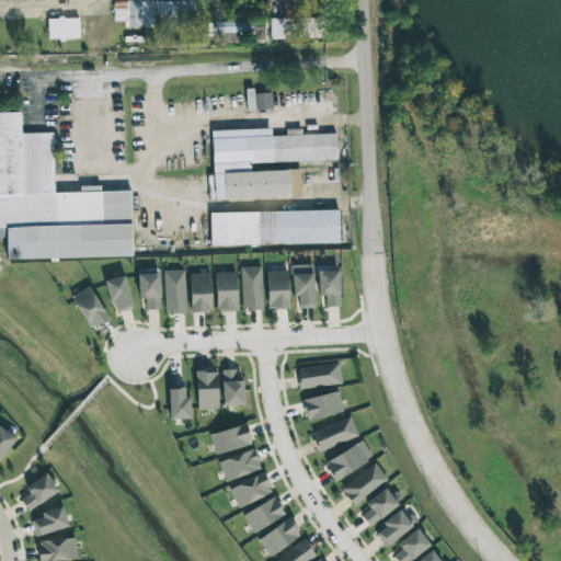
[(113,2),(113,20),(123,20),(124,27),(194,26),(194,0),(113,2)]
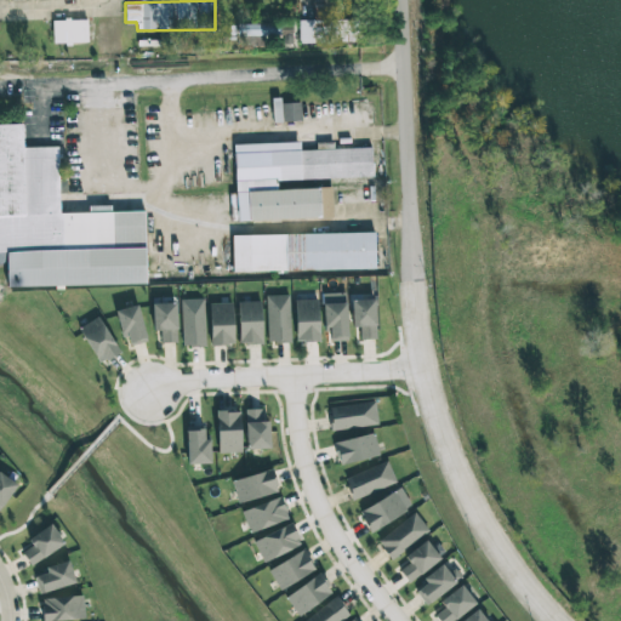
[(52,44),(87,44),(87,20),(52,21),(52,44)]
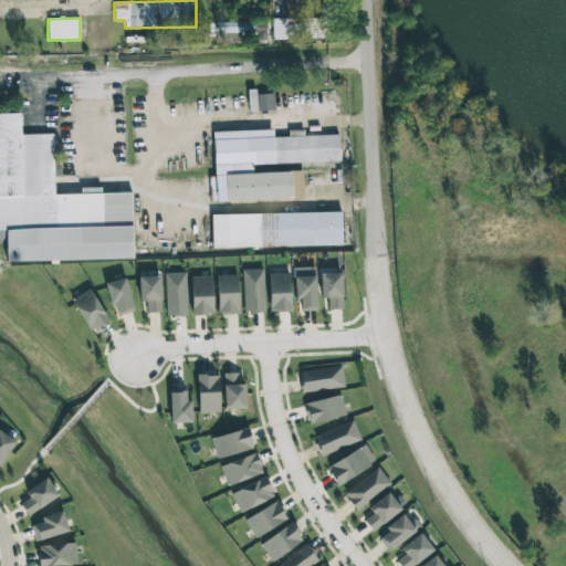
[(272,19),(272,40),(291,39),(290,19),(272,19)]
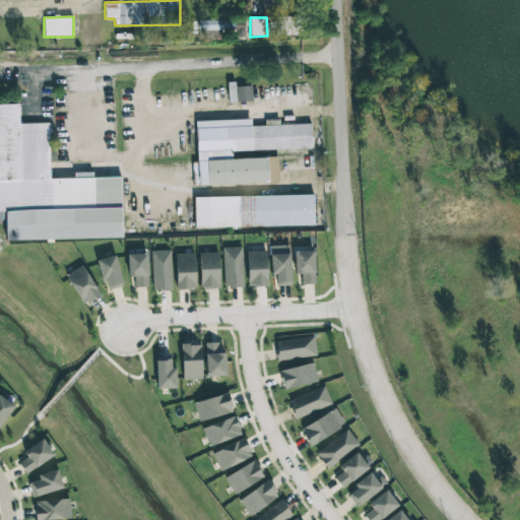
[(200,21),(200,38),(245,37),(245,20),(200,21)]
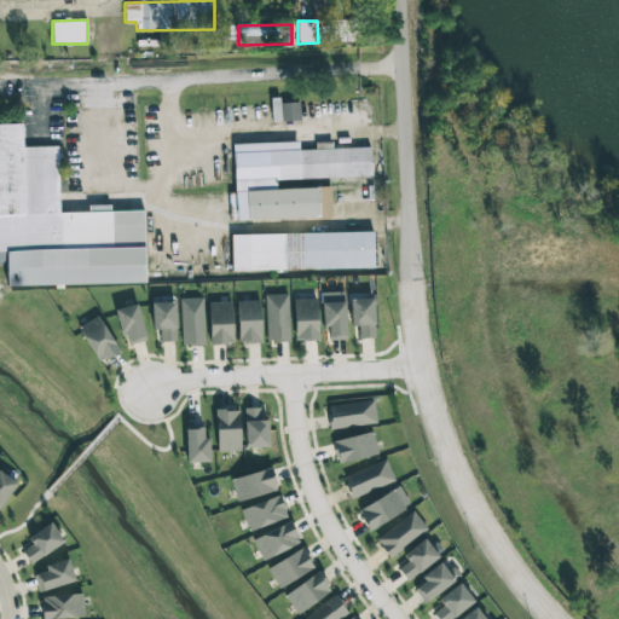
[(271,102),(272,123),(300,122),(299,100),(271,102)]
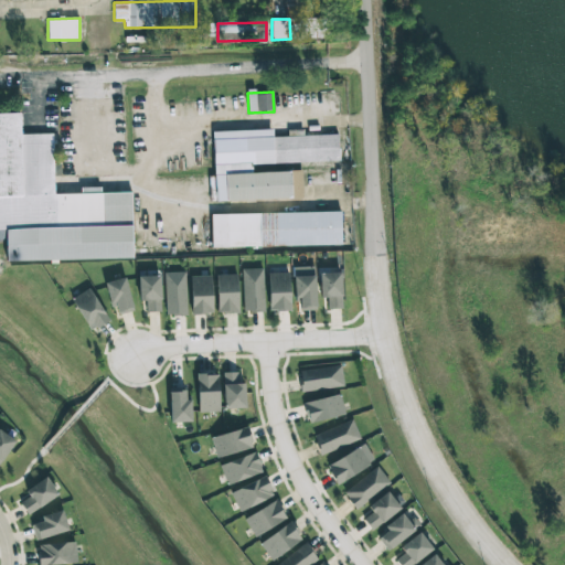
[(132,258),(131,192),(100,193),(100,188),(81,188),(81,194),(54,194),(53,134),(21,135),(20,114),(0,114),(0,238),(6,240),(6,262),(132,258)]
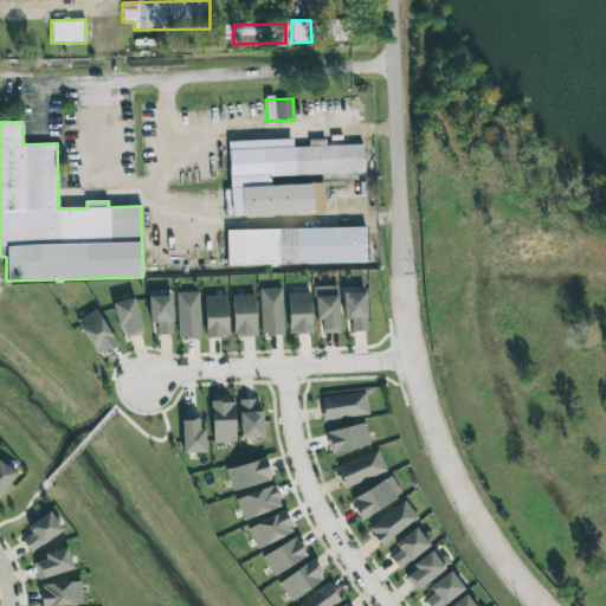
[(230,217),(324,214),(324,184),(270,185),(270,175),(365,173),(363,144),(324,146),(324,140),(308,140),(308,147),(291,147),(291,140),(229,141),(230,217)]
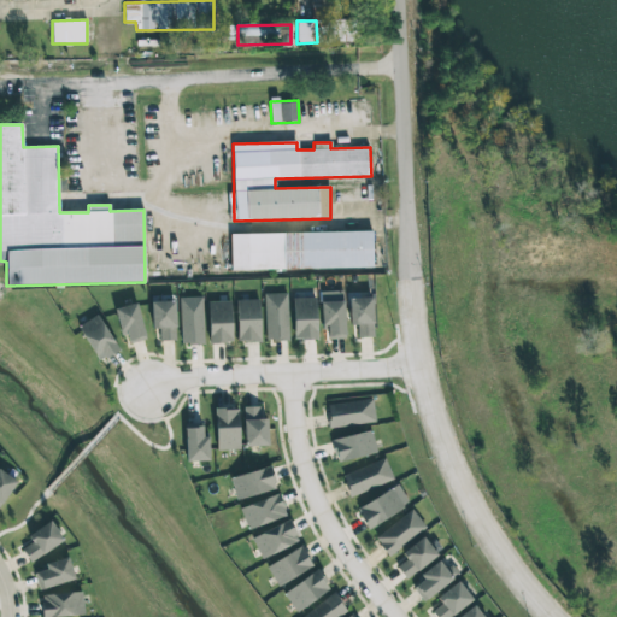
[(230,234),(230,271),(372,268),(372,231),(230,234)]
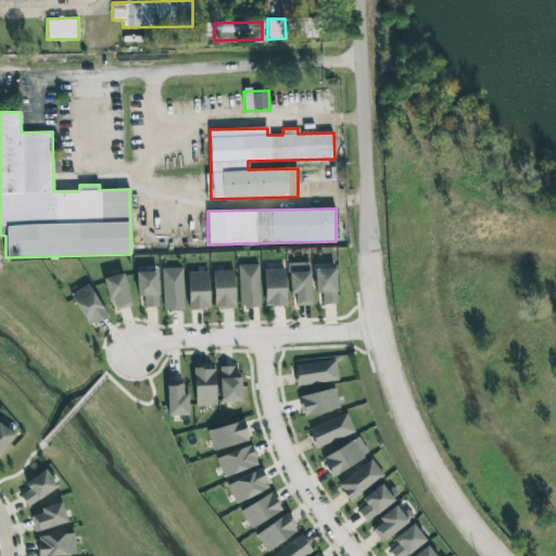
[(238,265),(239,307),(260,306),(258,264),(238,265)]
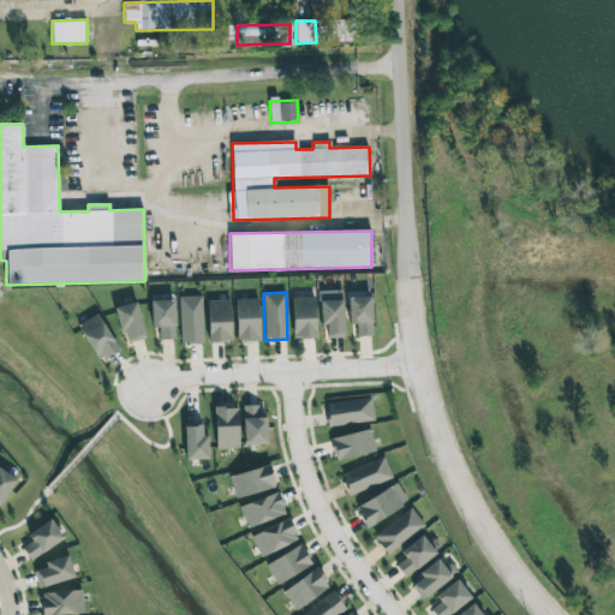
[(202,297),(179,297),(180,344),(203,342),(202,297)]
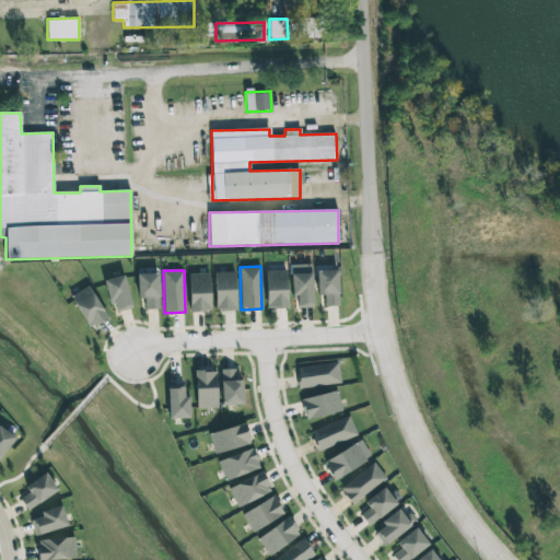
[(267,308),(288,308),(287,270),(265,271),(267,308)]
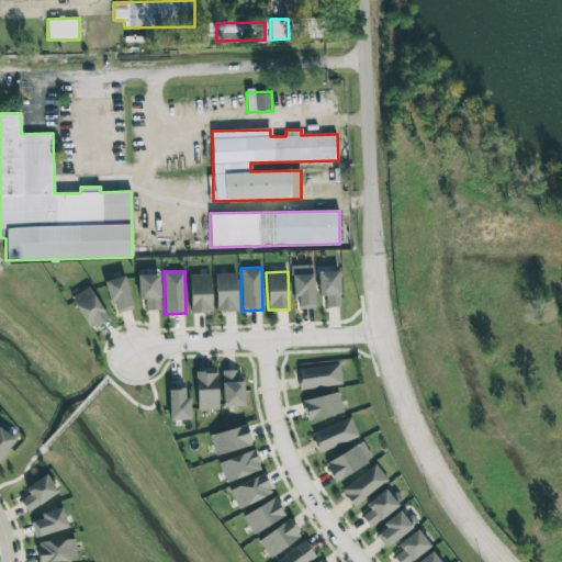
[(317,271),(318,296),(325,296),(325,307),(340,307),(339,271),(317,271)]
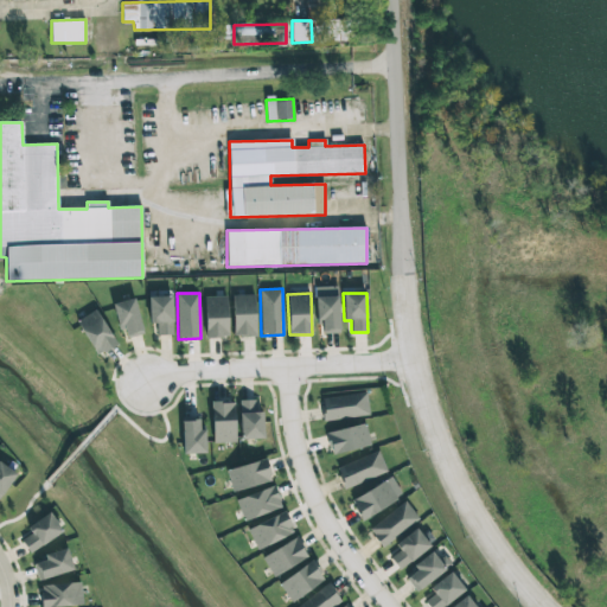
[(234,337),(256,337),(255,295),(232,295),(234,337)]
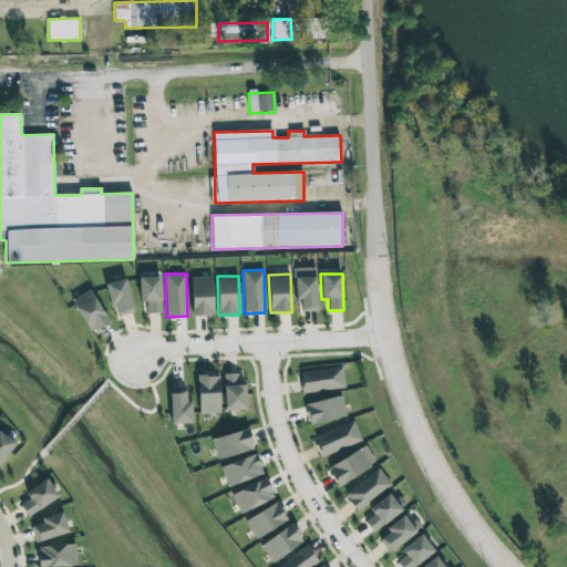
[(161,277),(138,277),(140,302),(146,302),(146,313),(161,312),(161,277)]
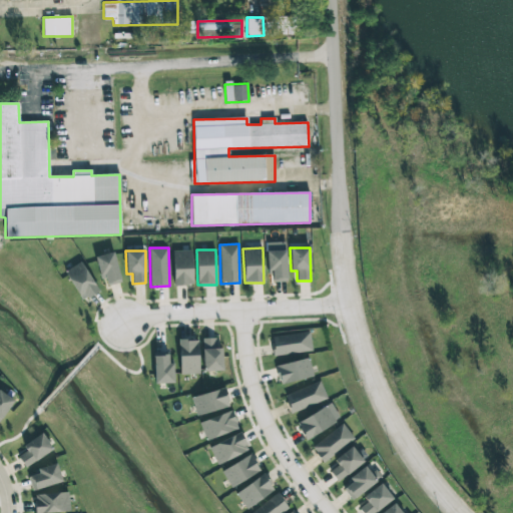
[(173,286),(192,285),(191,250),(172,250),(173,286)]
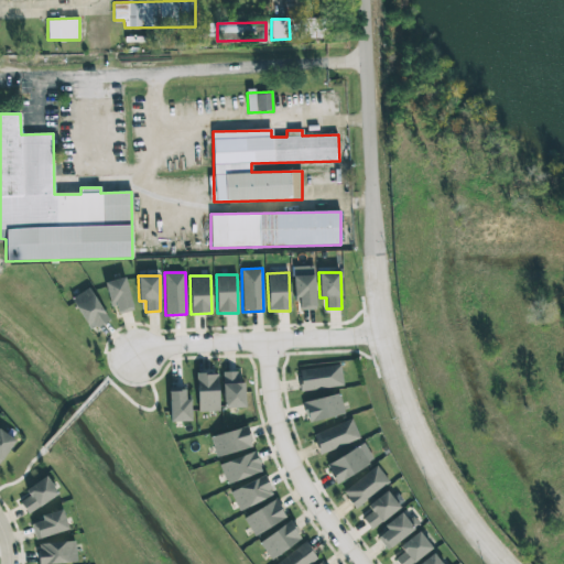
[(293,275),(294,300),(299,300),(300,310),(315,310),(314,275),(293,275)]
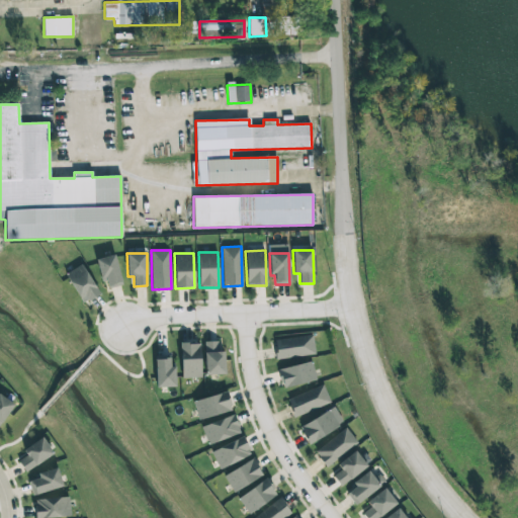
[(105,289),(122,285),(114,255),(96,259),(105,289)]
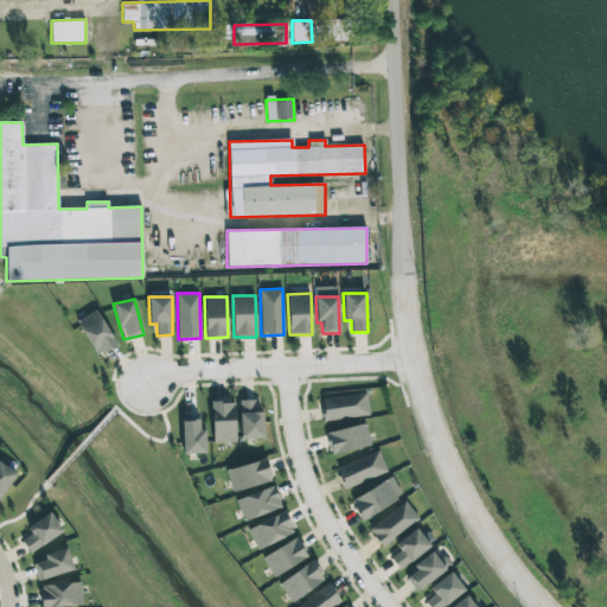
[(94,356),(114,347),(98,311),(77,319),(94,356)]
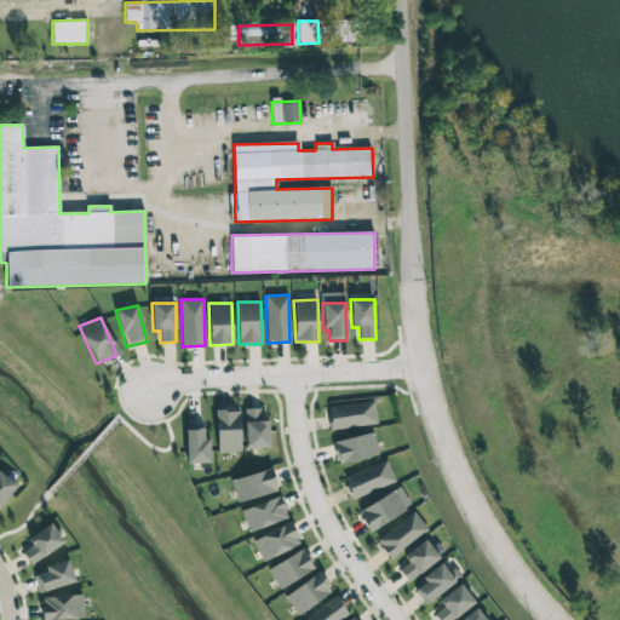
[(328,406),(329,429),(377,425),(374,402),(328,406)]
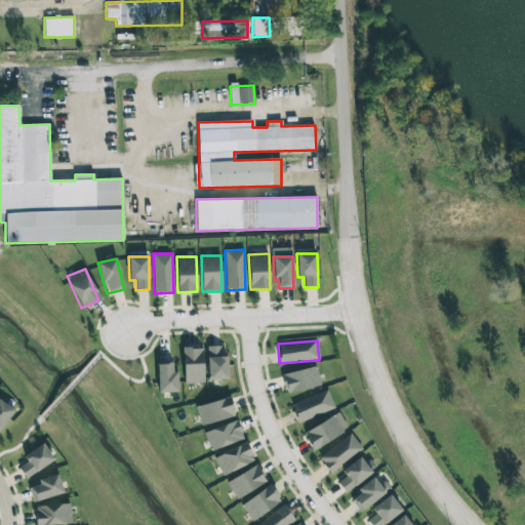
[(207,347),(207,379),(227,379),(226,346),(207,347)]
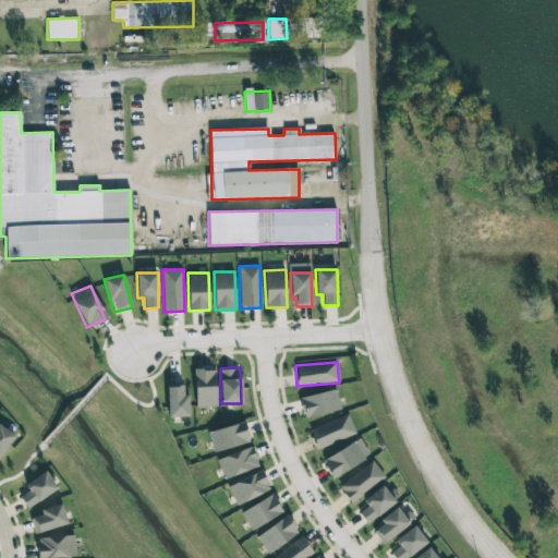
[(216,407),(215,370),(194,371),(195,408),(216,407)]
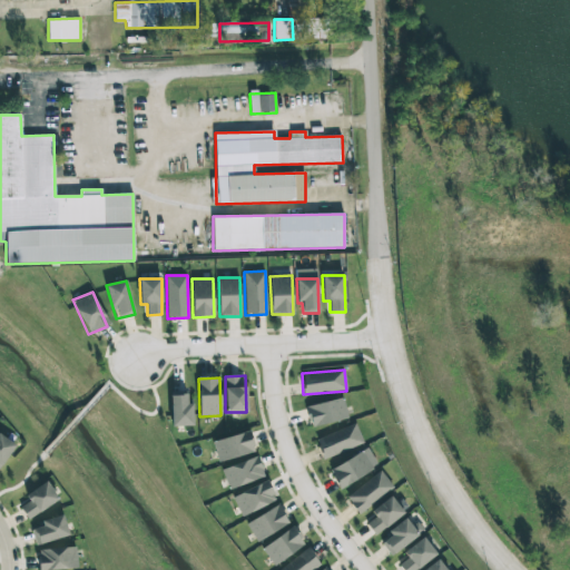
[(192,403),(187,403),(186,393),(170,393),(172,426),(193,425),(192,403)]
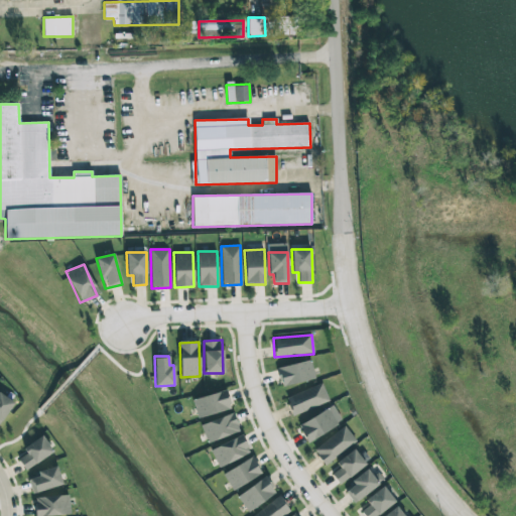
[(281,386),(314,380),(311,361),(277,367),(281,386)]
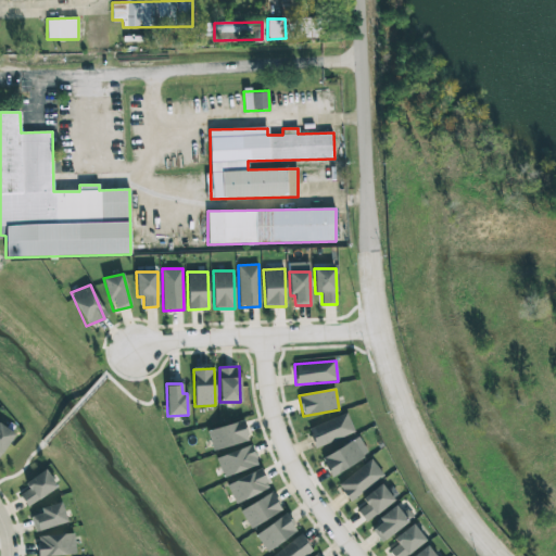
[(354,432),(348,414),(308,428),(315,447),(354,432)]
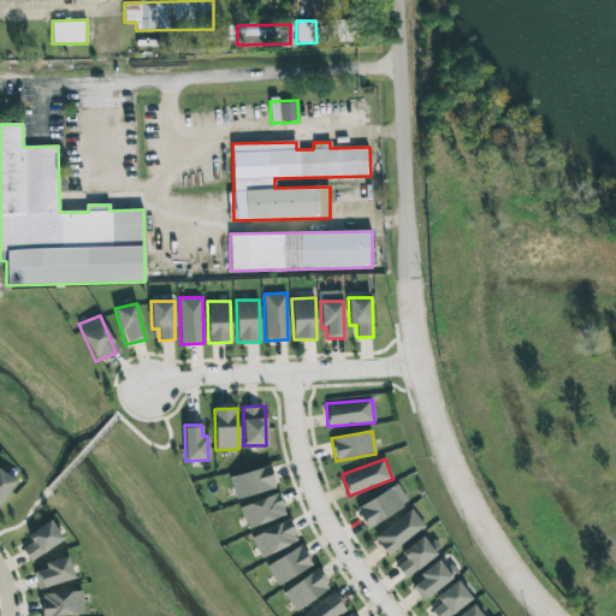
[(236,499),(276,487),(270,466),(230,478),(236,499)]
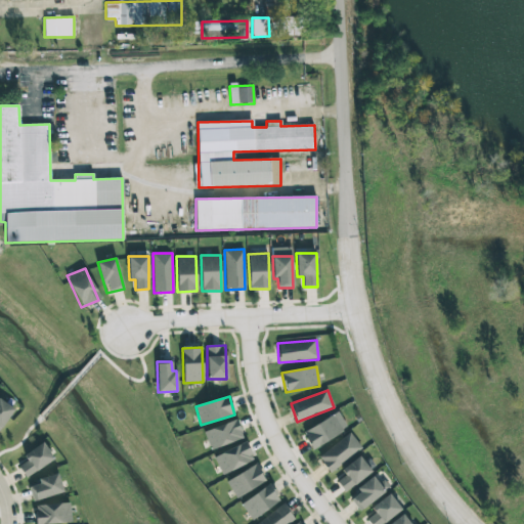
[(0,431),(13,408),(0,400),(0,431)]
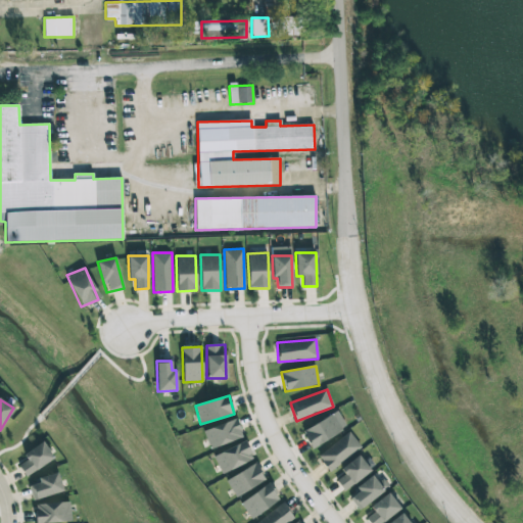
[(302,429),(310,446),(346,430),(339,413),(302,429)]
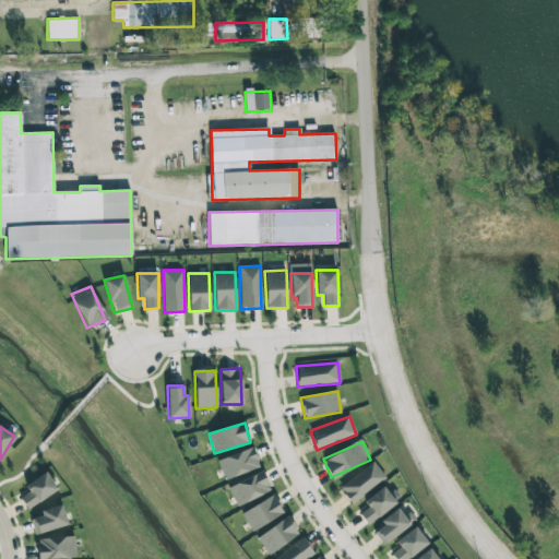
[(217,461),(225,480),(260,466),(252,447),(217,461)]
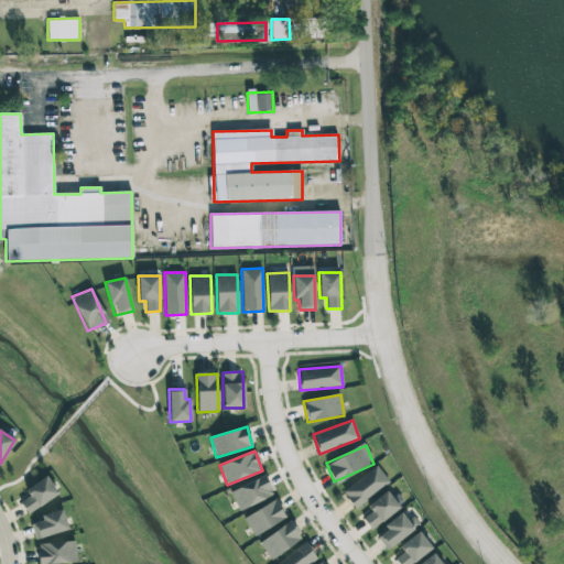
[(342,490),(353,507),(389,484),(378,467),(342,490)]
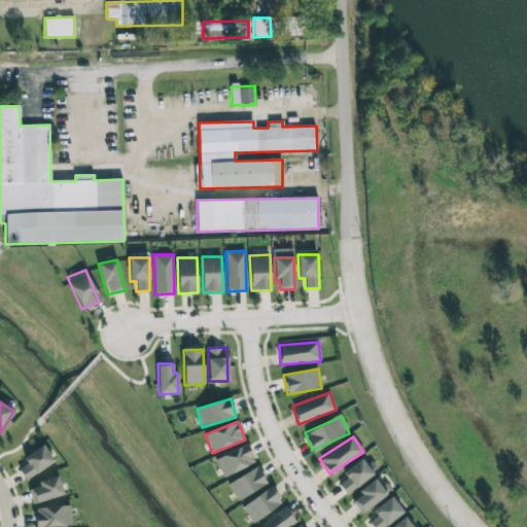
[(19,469),(26,481),(54,462),(43,445),(23,458),(27,463),(19,469)]
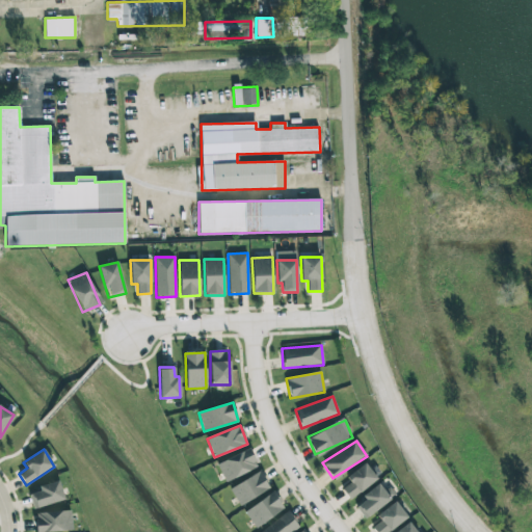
[(258,468),(249,449),(216,462),(224,481),(258,468)]
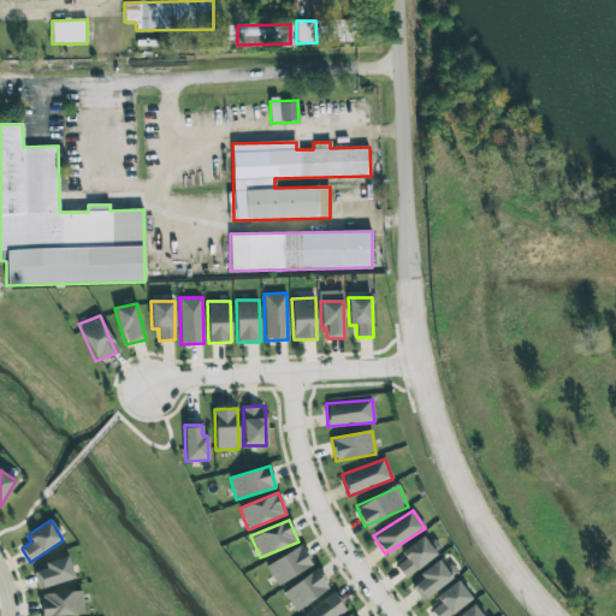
[(401,554),(404,558),(395,566),(407,579),(436,554),(421,537),(401,554)]
